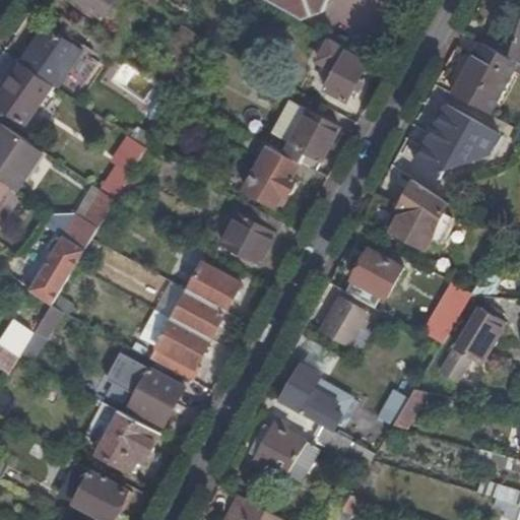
[(65,0),(91,17),(95,12),(104,18),(105,17),(112,22),(124,5),(116,0),(65,0)]
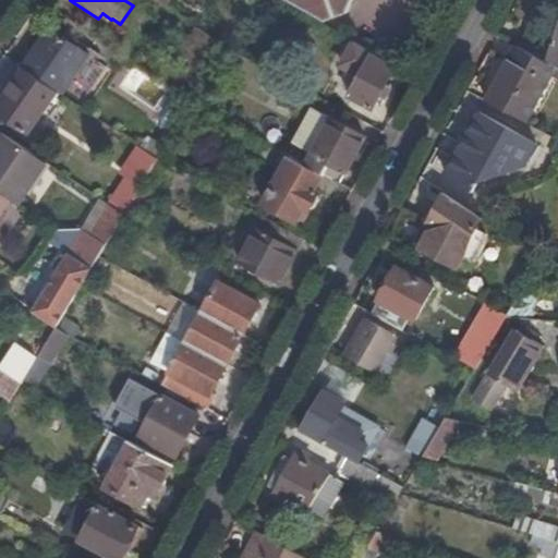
[(286,0),(326,21),(347,14),(352,0),(286,0)]
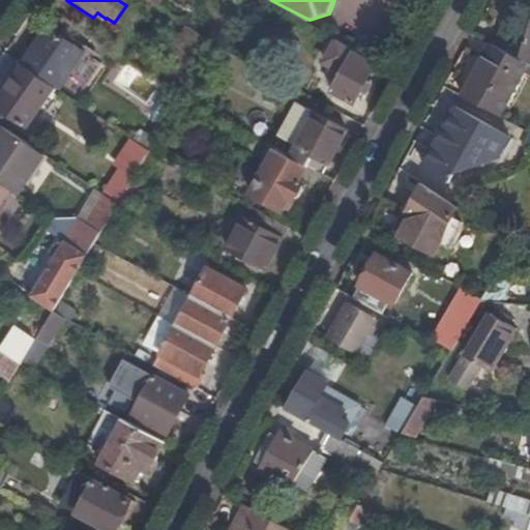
[(517,40),(509,56),(529,66),(529,26),(524,45),(517,40)]
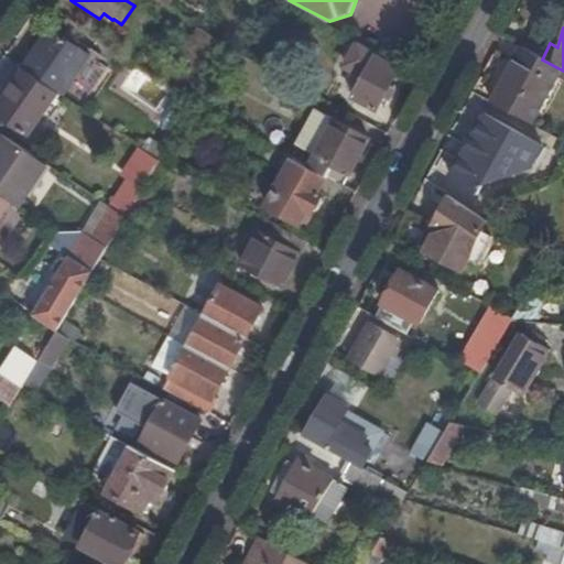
[(24,69),(61,95),(88,55),(51,30),(24,69)]
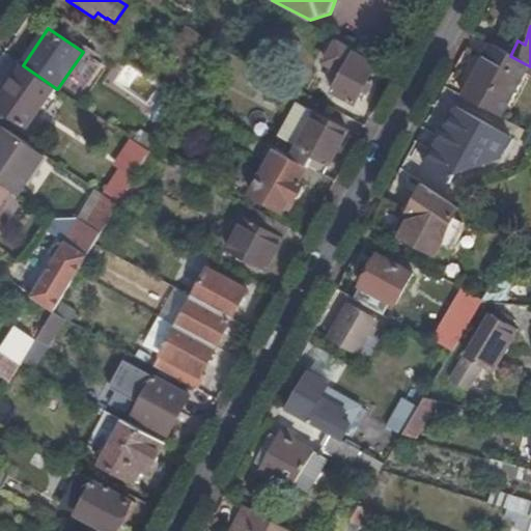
[(354,54),(355,51),(335,39),(324,61),(342,72),(331,92),(355,105),(375,65),(354,54)]
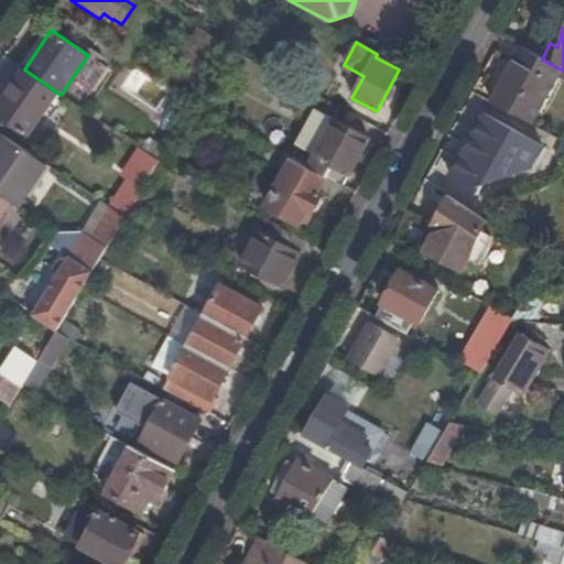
[(521,49),(491,104),(531,126),(555,78),(563,83),(563,71),(542,60),(521,49)]
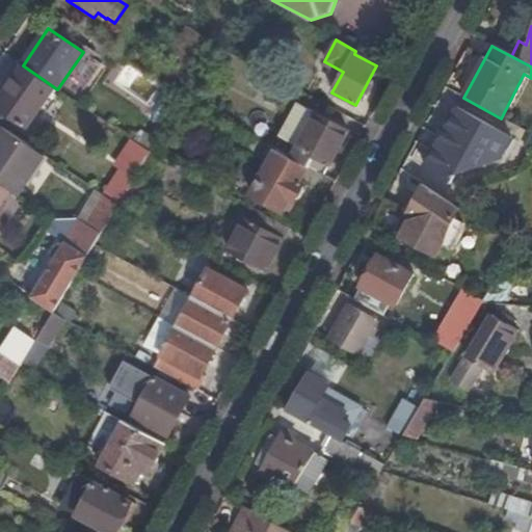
[(127,62),(113,81),(147,105),(160,85),(127,62)]
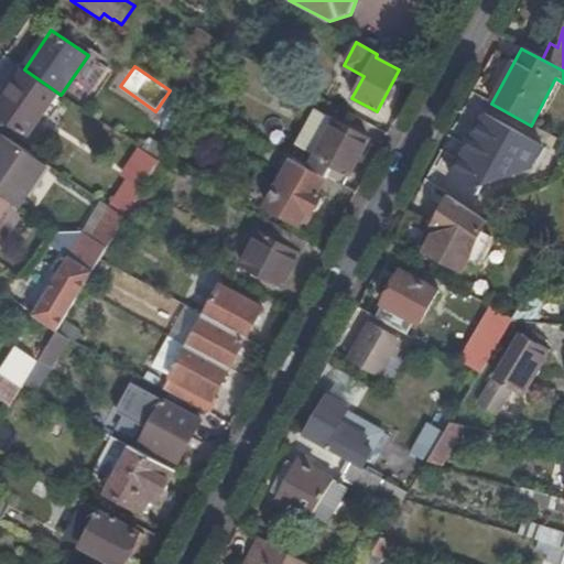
[(23,71),(0,102),(0,117),(29,137),(57,94),(23,71)]
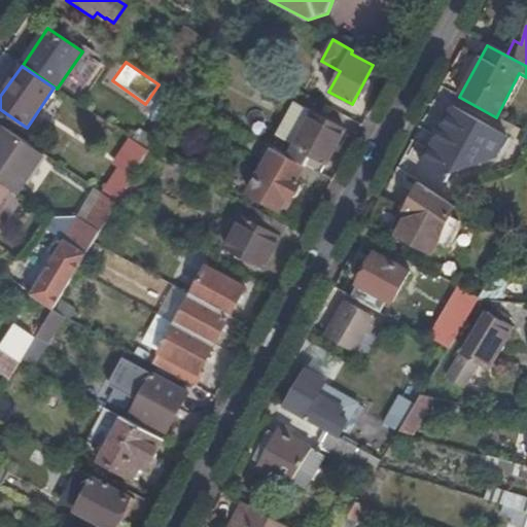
[(306,166),(320,173),(344,130),(313,112),(294,103),(276,136),(290,143),(295,146),(289,156),(306,166)]
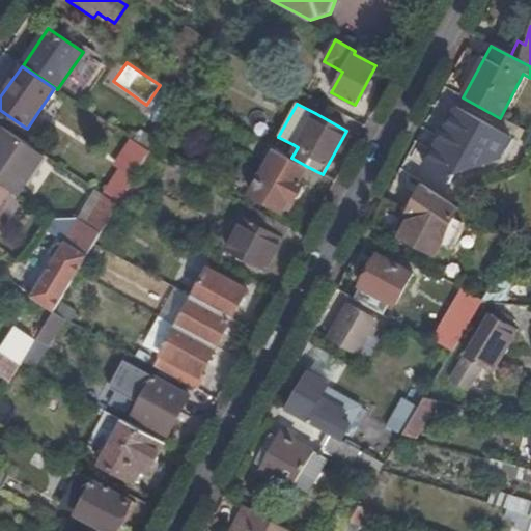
[(459,104),(425,166),(457,183),(467,166),(488,177),(513,134),(459,104)]
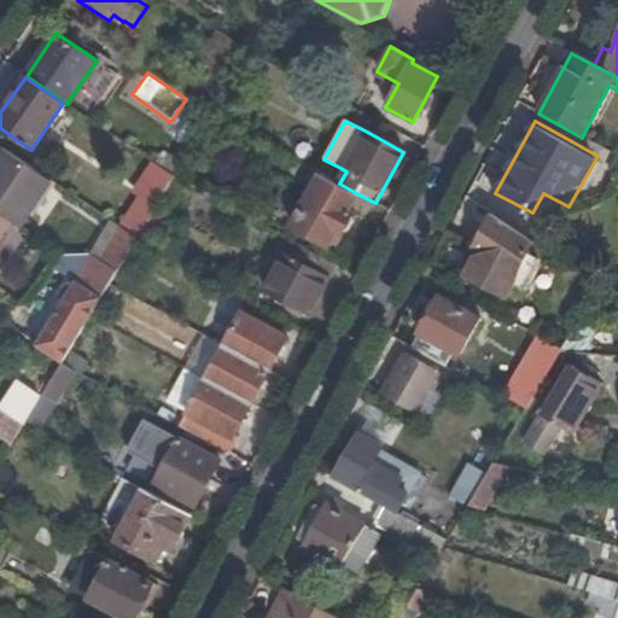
[(19,226),(51,180),(5,150),(0,156),(0,211),(11,219),(19,226)]
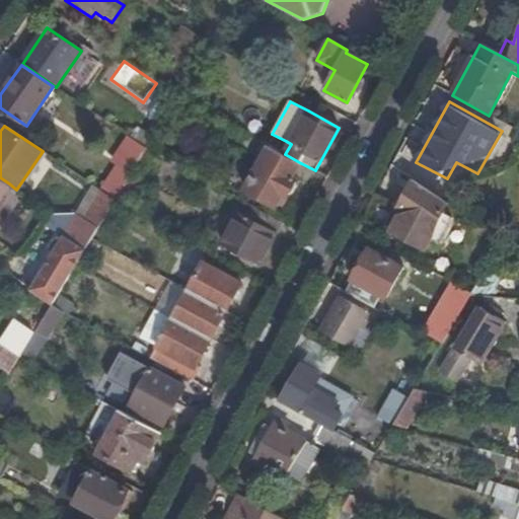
[(285,154),(270,146),(245,190),(276,207),(282,196),(287,198),(288,196),(293,195),(298,187),(296,181),(297,179),(293,176),(301,163),(285,154)]
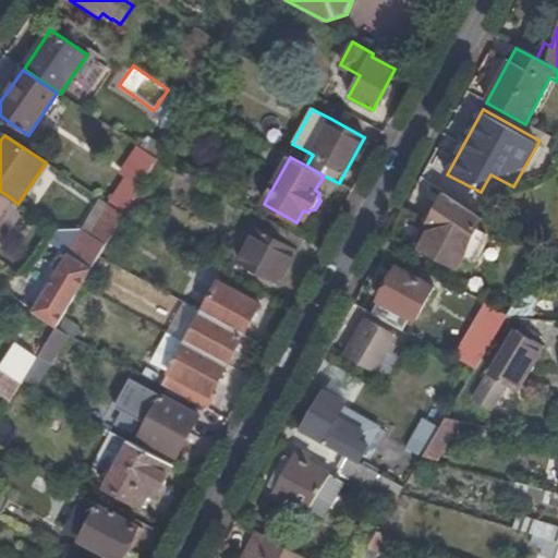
[(141,187),(123,215),(136,221),(154,196),(141,187)]
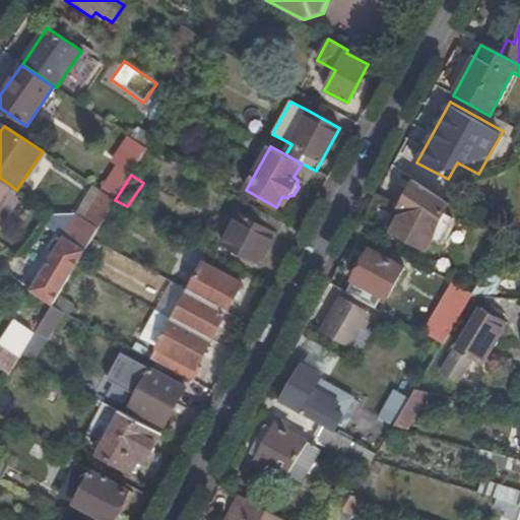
[(0,197),(9,184),(0,178),(0,197)]
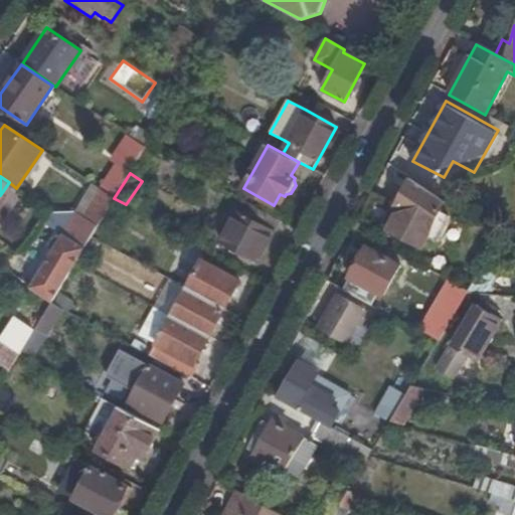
[(20,190),(16,188),(9,182),(0,195),(0,215),(2,216),(20,190)]
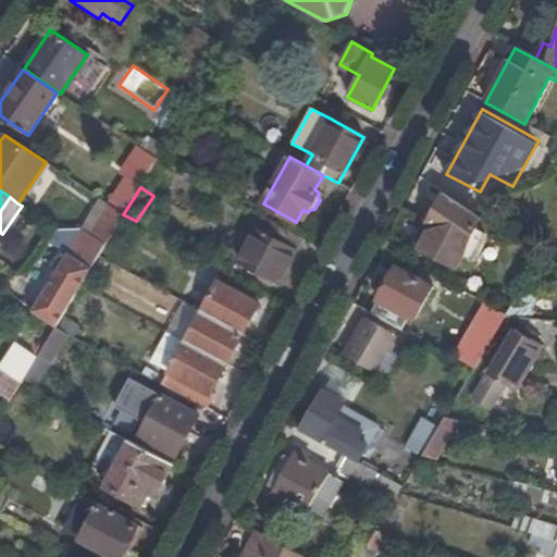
[(88,232),(107,243),(123,214),(107,202),(88,232)]
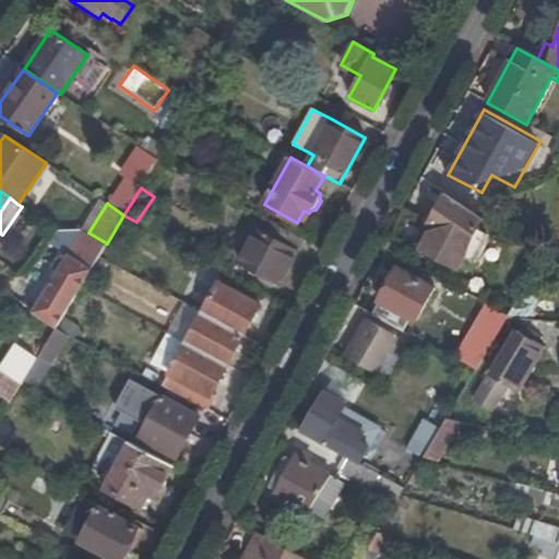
[(476,230),(436,209),(415,248),(454,270),(476,230)]
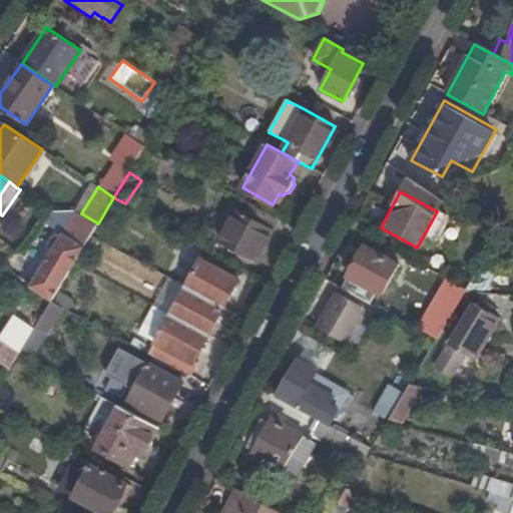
[(254,260),(277,219),(242,200),(219,240),(254,260)]
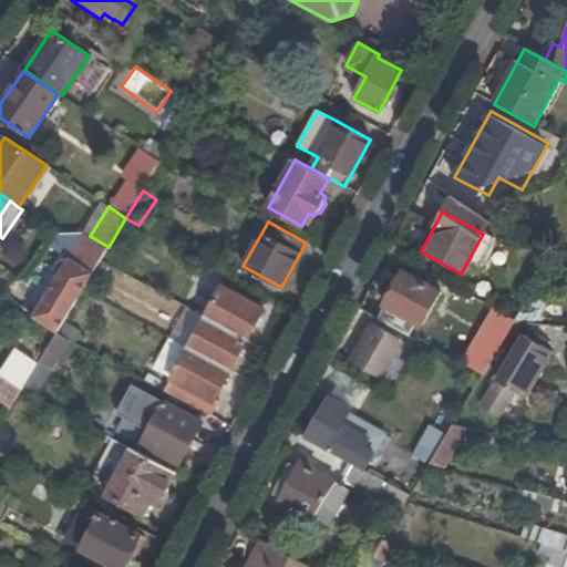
[(32,317),(55,333),(82,289),(101,258),(109,247),(90,236),(85,233),(32,317)]
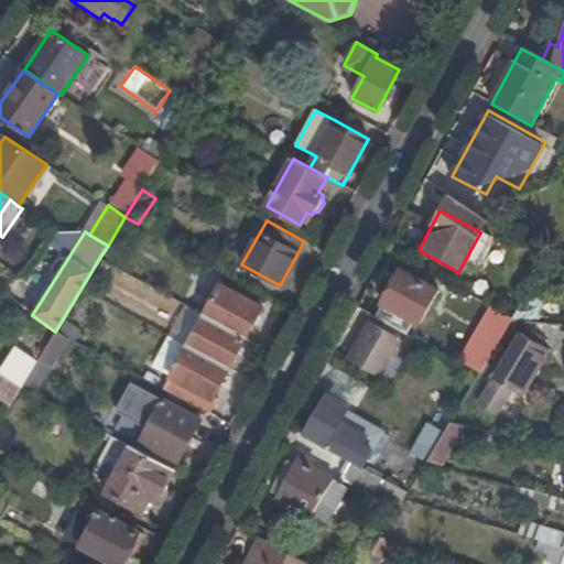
[(400,272),(375,317),(405,334),(413,321),(419,324),(436,292),(400,272)]
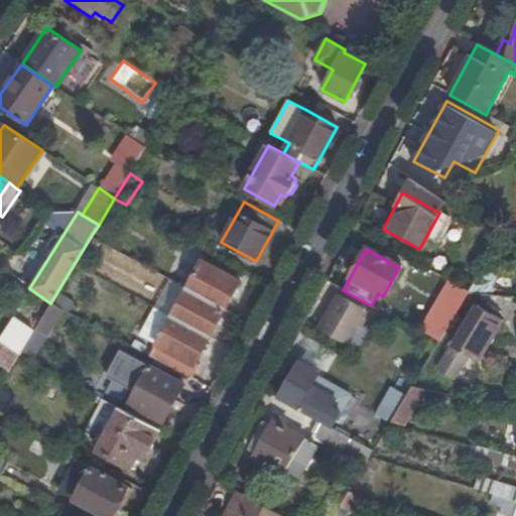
[(187,288),(225,309),(239,281),(203,261),(187,288)]
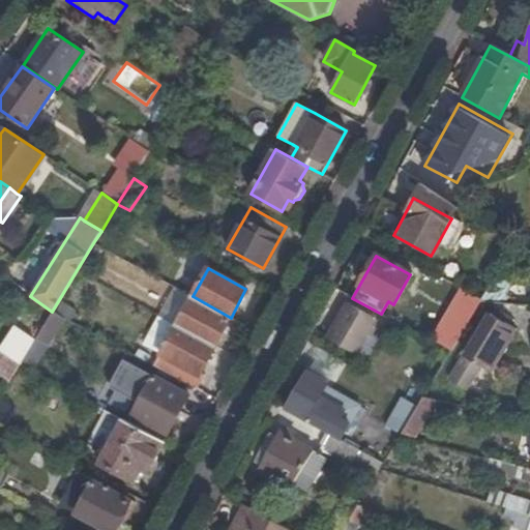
[(479,302),(501,303),(506,296),(501,293),(508,280),(494,278),(481,299),(479,302)]
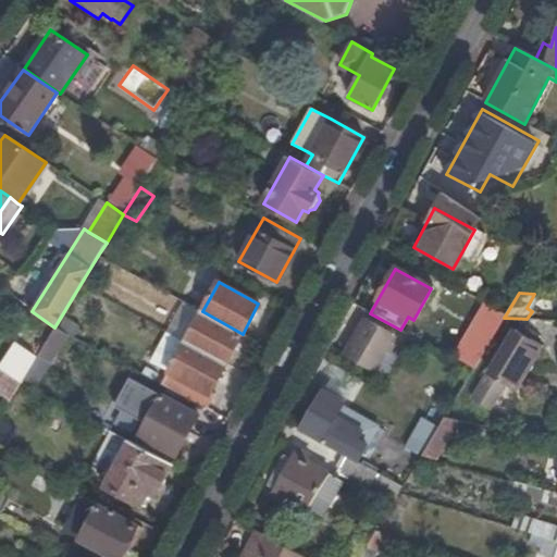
[(185,343),(225,364),(243,334),(202,311),(185,343)]
